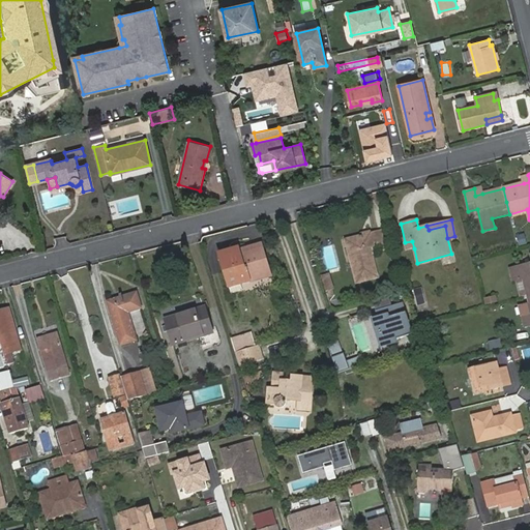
[(361,239),(346,243),(356,283),(377,276),(370,248),(384,244),(381,231),(360,235),(361,239)]
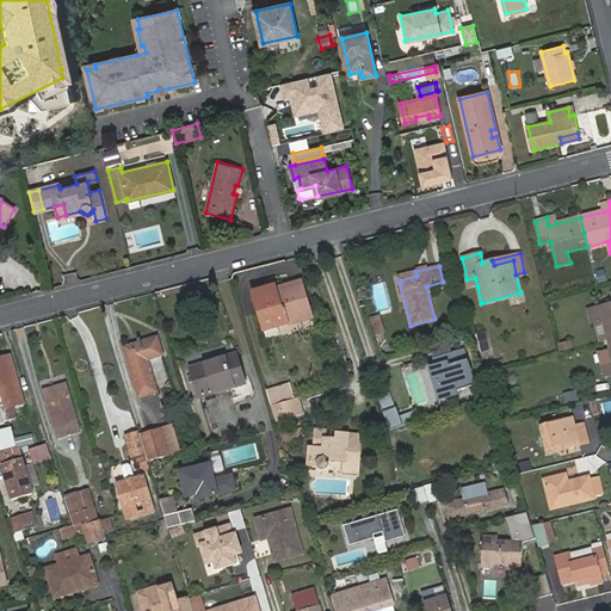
[(600,283),(609,281),(605,269),(597,271),(600,283)]
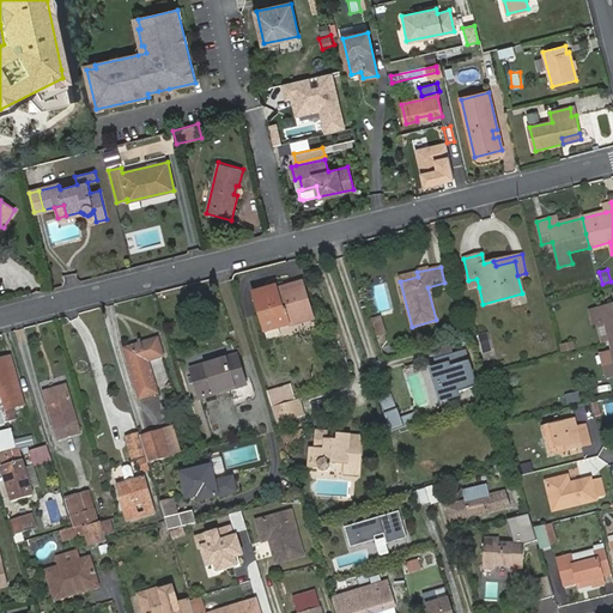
[(477,279),(468,280),(471,289),(479,287),(477,279)]
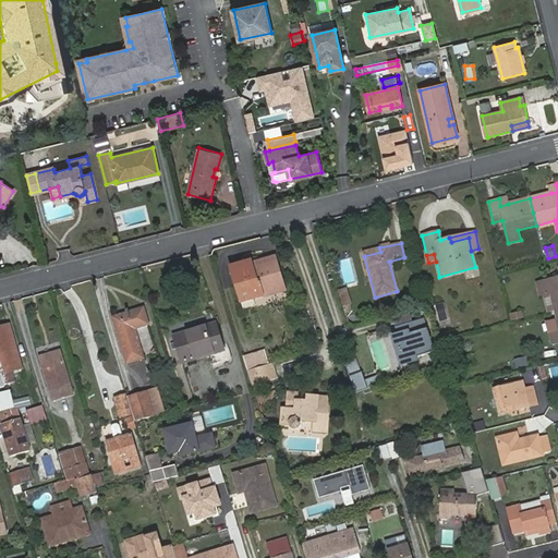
[(243,263),(231,266),(244,310),(255,306),(253,300),(284,290),(275,256),(252,263),(253,266),(244,268),(243,263)]
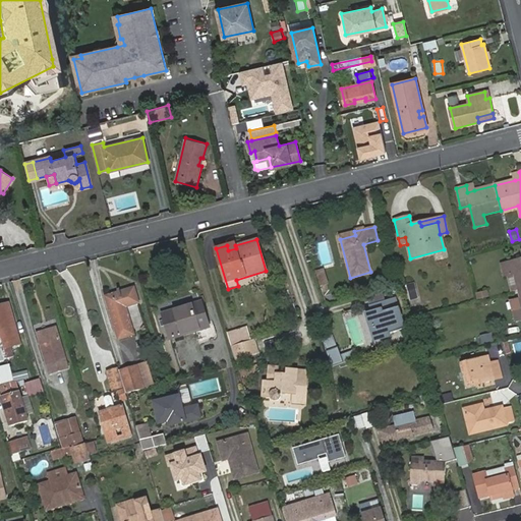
[(520,258),(501,264),(504,276),(507,275),(511,291),(518,290),(520,288),(520,258)]
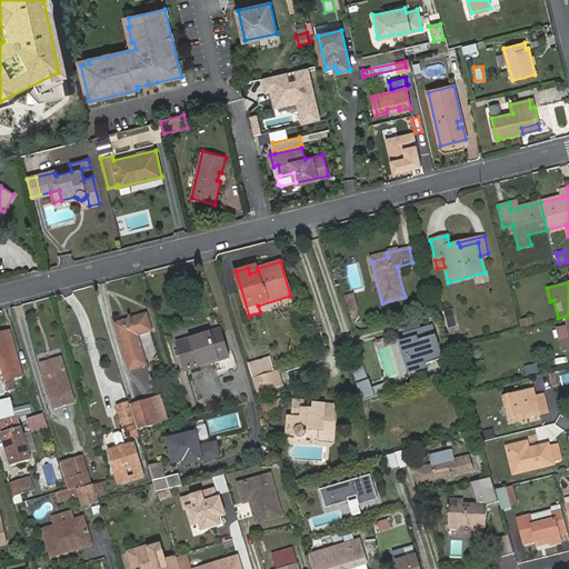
[(448,326),(458,325),(456,308),(446,310),(448,326)]
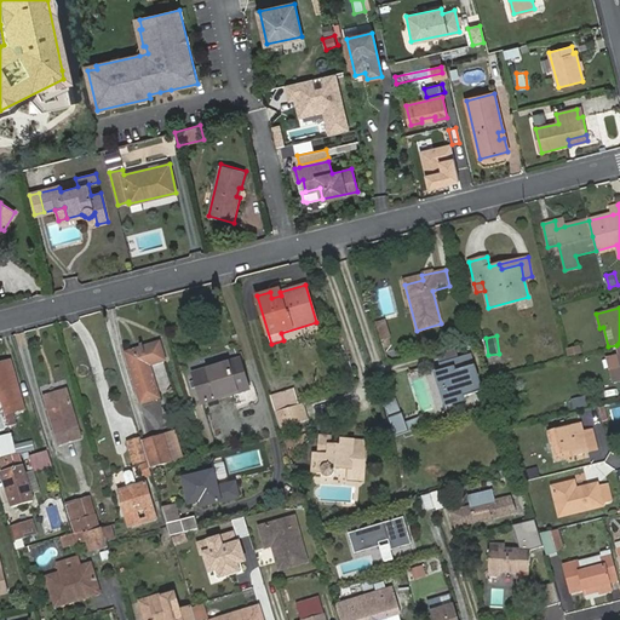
[(126,352),(142,403),(159,399),(149,365),(165,361),(159,343),(126,352)]
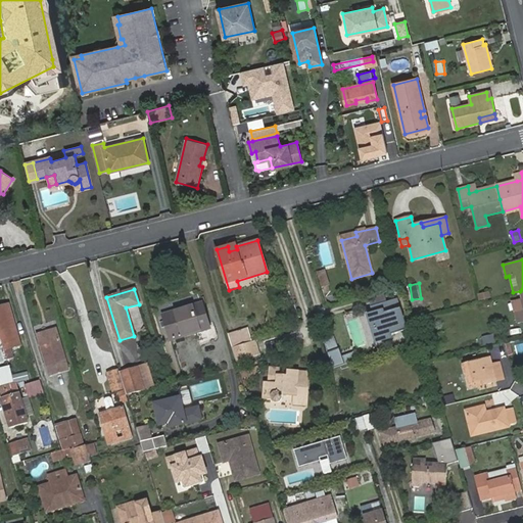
[(522,289),(520,291),(522,302),(522,307),(514,310),(517,322),(522,320),(522,289)]
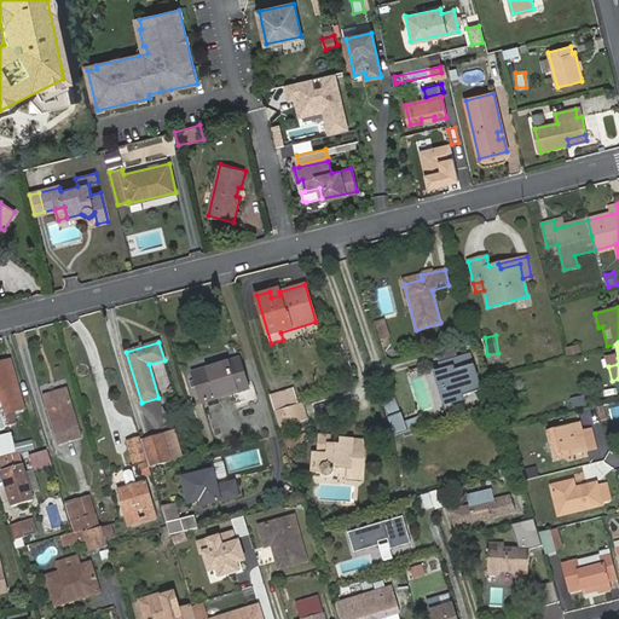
[(568,356),(582,353),(580,345),(567,347),(568,356)]
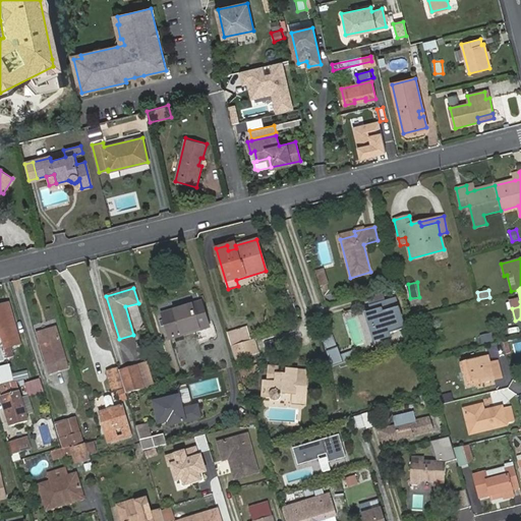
[(370,296),(373,304),(386,300),(384,292),(370,296)]
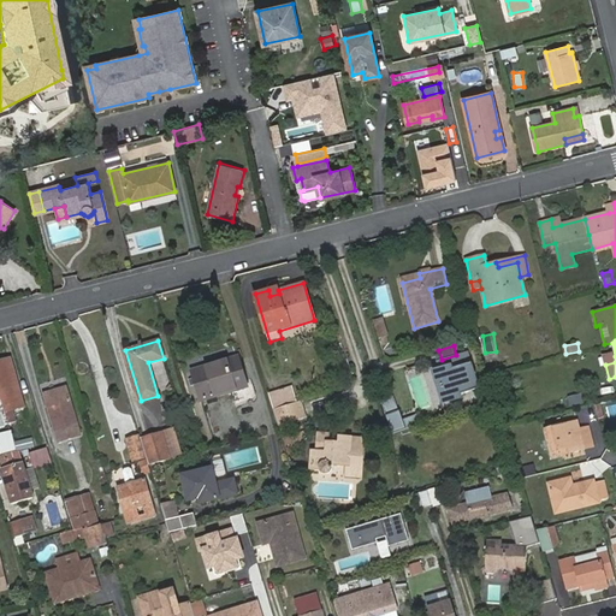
[(468,351),(437,361),(440,372),(437,373),(445,400),(479,389),(468,351)]
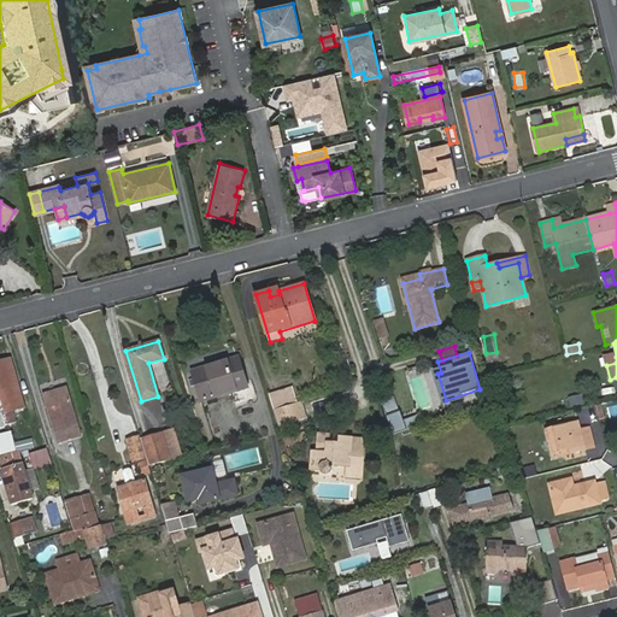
[(192,369),(201,400),(247,387),(236,354),(192,369)]
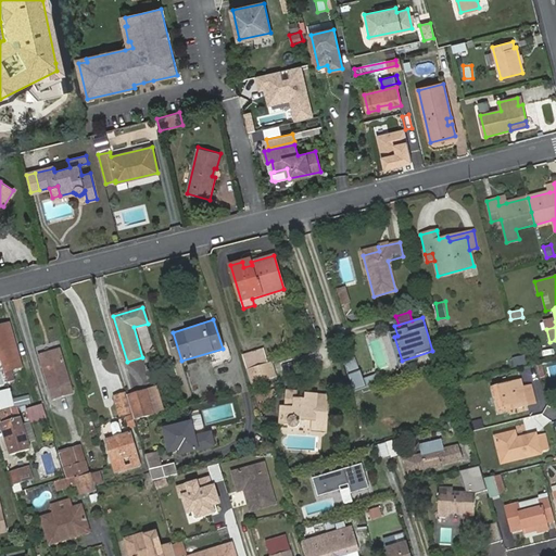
[(9,324),(0,326),(0,354),(2,359),(0,359),(3,370),(7,382),(14,381),(12,369),(21,367),(9,324)]
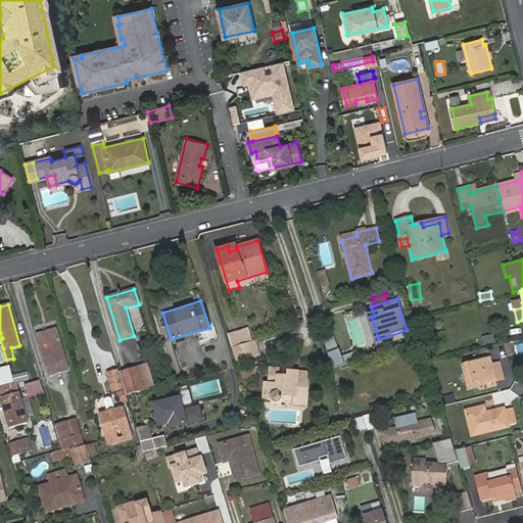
[(248,328),(228,334),(230,340),(232,347),(252,341),(248,328)]
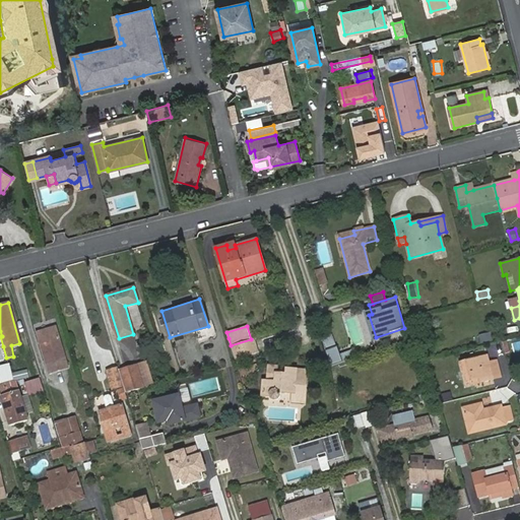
[(38,333),(50,372),(67,367),(56,327),(38,333)]
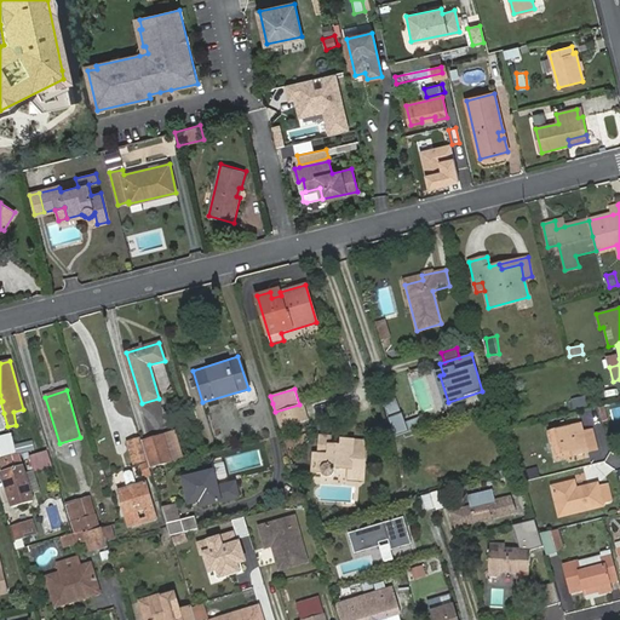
[(619,403),(601,406),(603,425),(619,423),(619,403)]
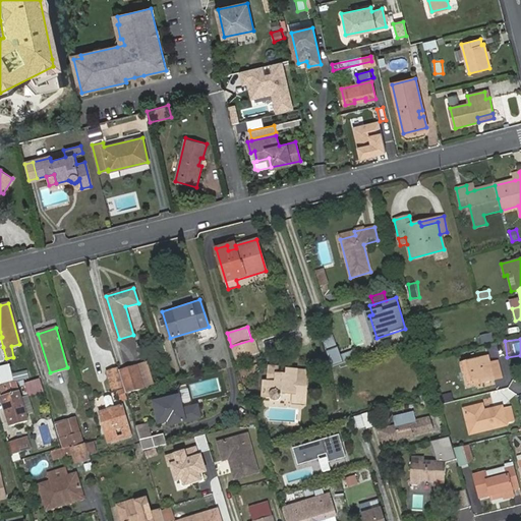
[(254,341),(231,348),(234,357),(257,350),(254,341)]
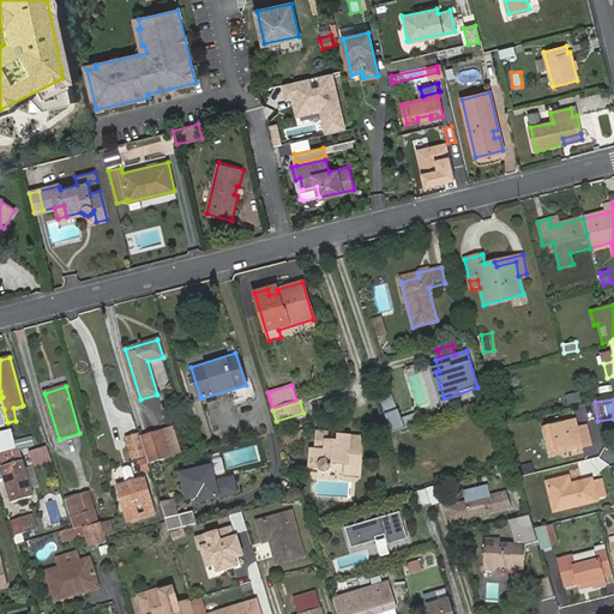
[(398,411),(384,415),(390,433),(404,428),(398,411)]
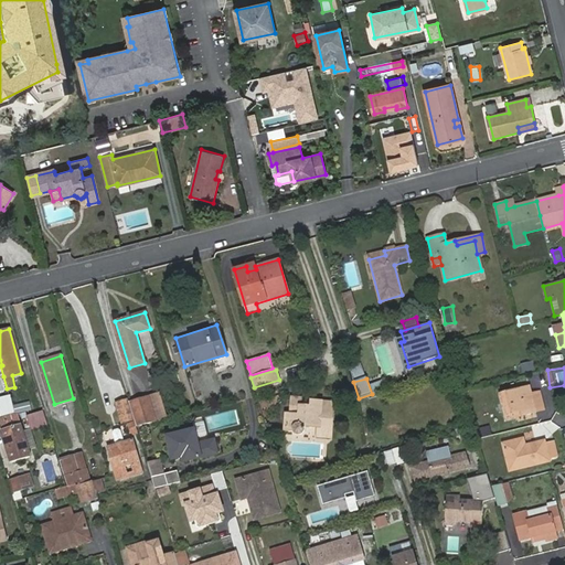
[(279,380),(254,387),(255,391),(280,383),(279,380)]
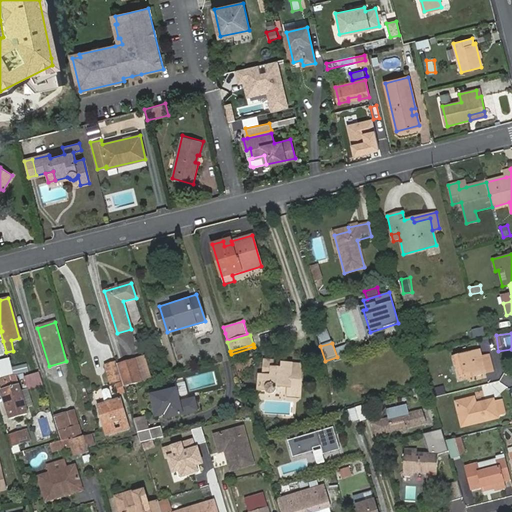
[(338,347),(339,355),(349,353),(348,345),(338,347)]
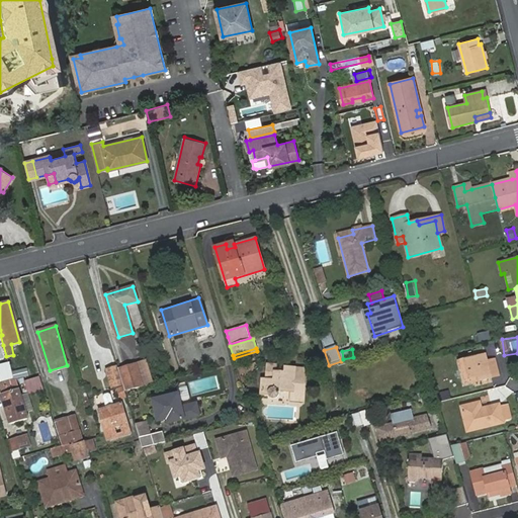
[(480,375),(498,371),(495,359),(488,360),(486,354),(457,361),(463,384),(481,379),(480,375)]
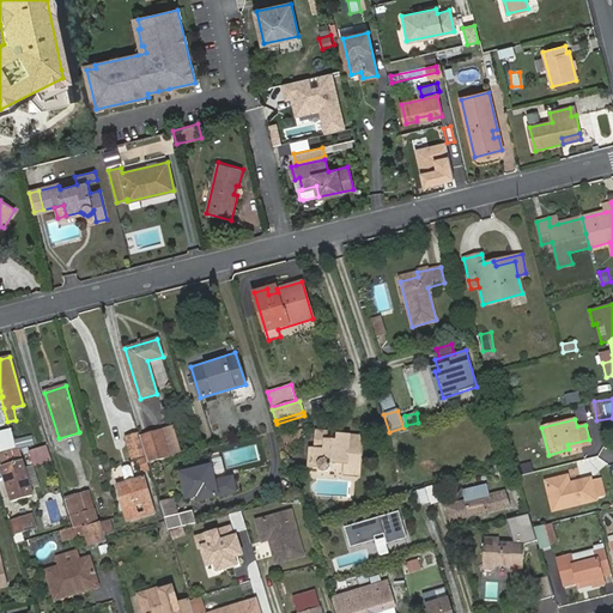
[(164,429),(171,456),(181,454),(174,426),(164,429)]
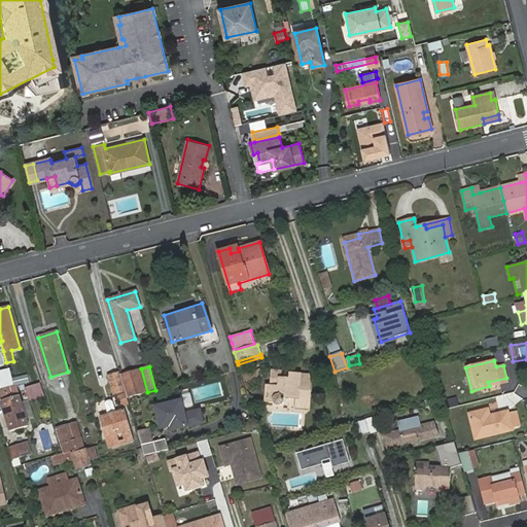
[(9,369),(7,369),(0,371),(0,382),(1,387),(13,384),(9,369)]
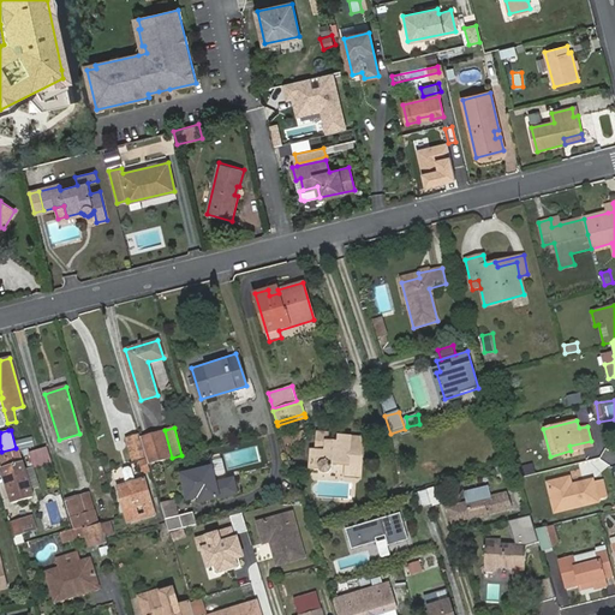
[(141,437),(148,464),(172,458),(165,430),(159,433),(145,436),(141,437)]
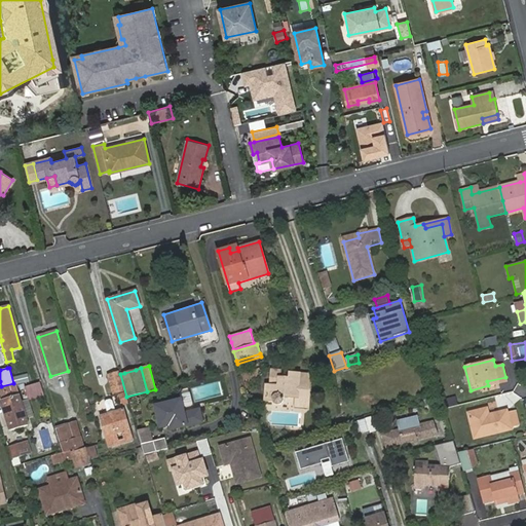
[(282,371),(271,370),(270,385),(266,385),(264,400),(273,401),(274,403),(276,404),(278,405),(280,404),(283,402),(284,400),(284,396),(295,397),(307,398),(309,375),(290,373),(290,379),(280,379),(280,372),(282,371)]
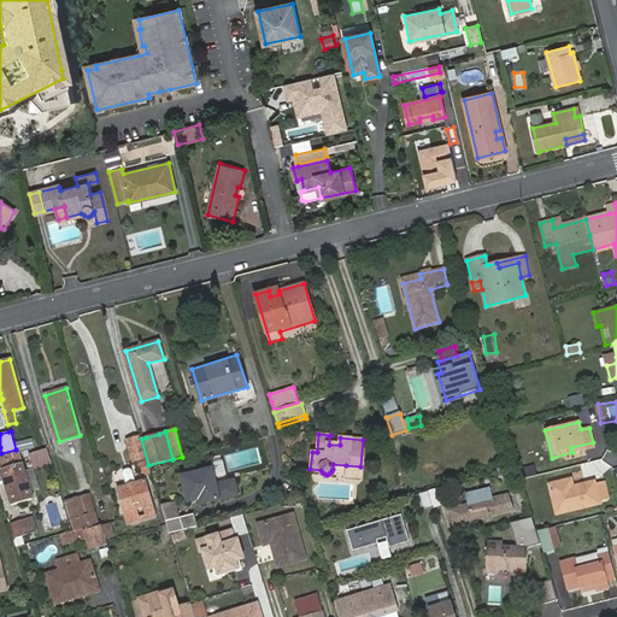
[(147,459),(139,435),(124,440),(131,464),(147,459)]
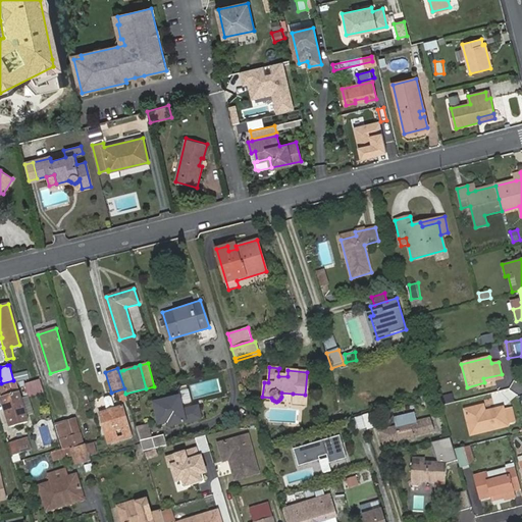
[(245,369),(239,370),(242,380),(247,378),(245,369)]
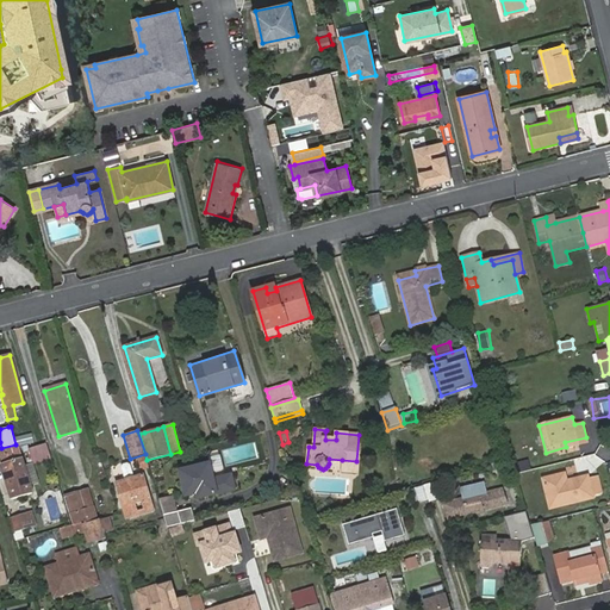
[(587,442),(586,437),(565,442),(566,447),(587,442)]
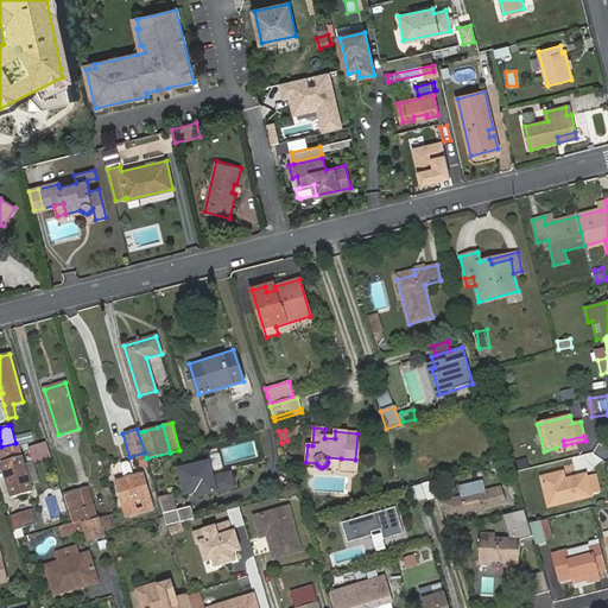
[(46,442),(29,448),(31,455),(33,462),(50,457),(46,442)]
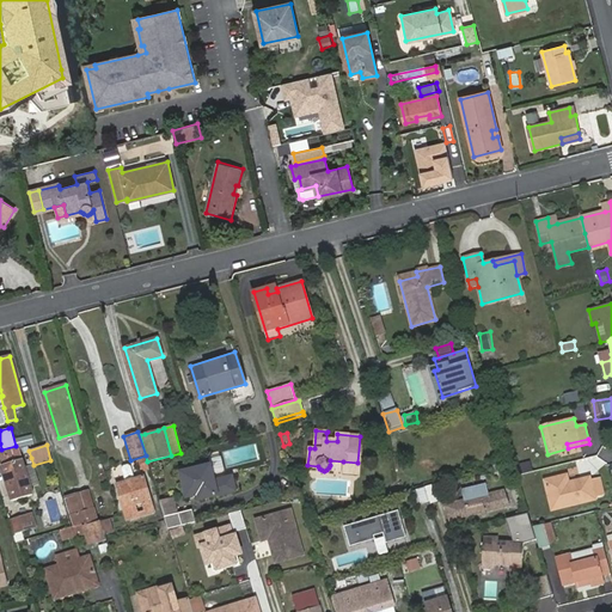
[(19,448),(17,448),(0,453),(0,457),(13,501),(32,495),(19,448)]
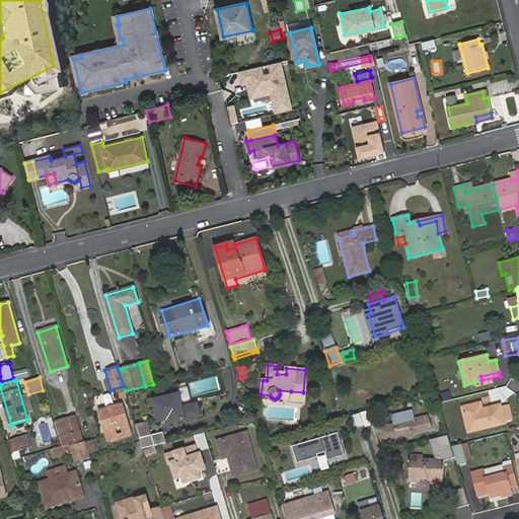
[(290,400),(303,401),(303,392),(291,391),(290,400)]
